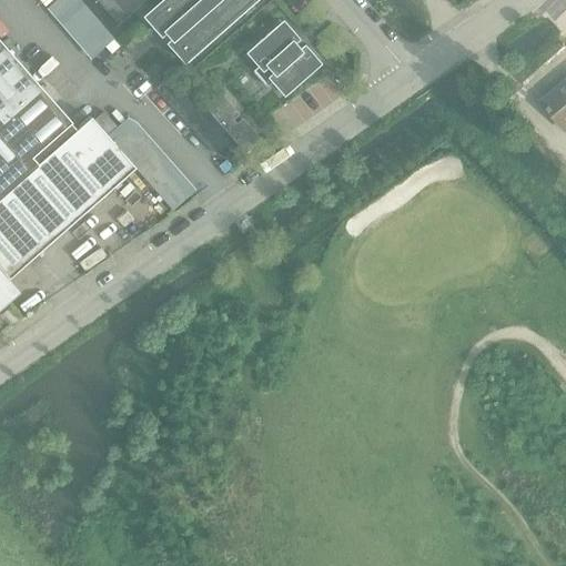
[(225,31),(199,0),(165,0),(148,17),(189,63),(225,31)]
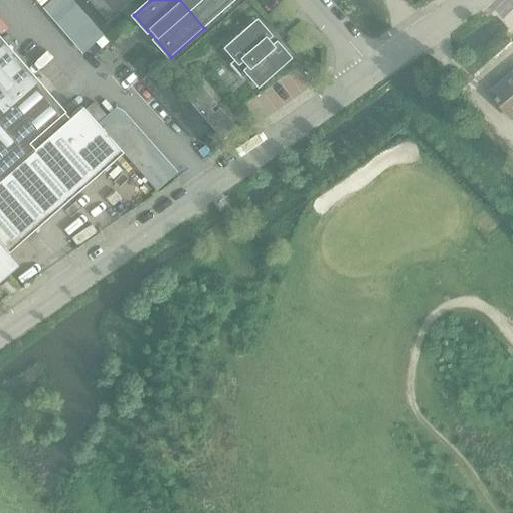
[(180,0),(204,28),(236,0),(180,0)]
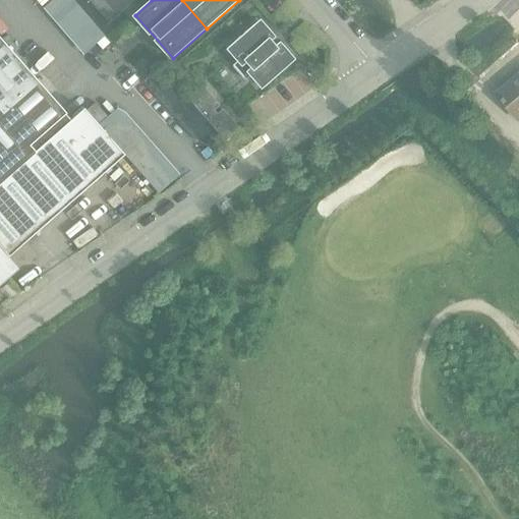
[(294,59),(258,18),(228,46),(239,59),(234,64),(247,78),(252,73),(264,87),(294,59)]
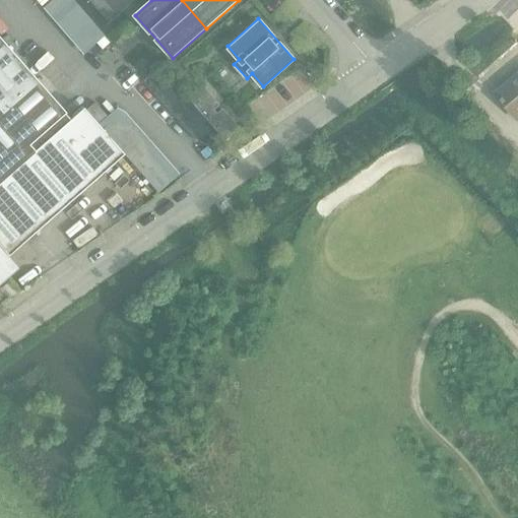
[(0,181),(72,117),(0,35),(0,181)]
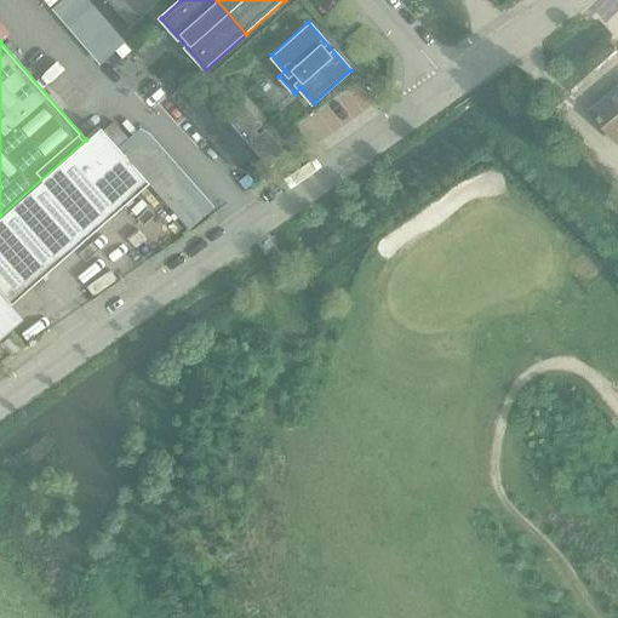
[(617,89),(593,109),(617,137),(617,89)]
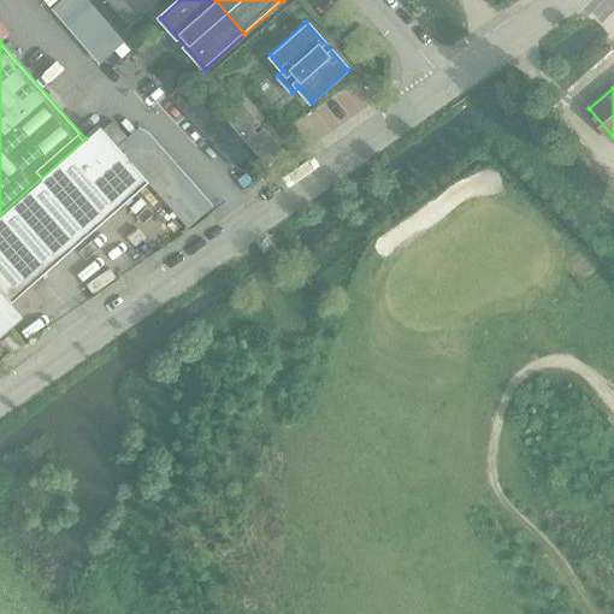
[(7,305),(148,181),(100,127),(86,139),(0,214),(0,330),(17,316),(7,305)]
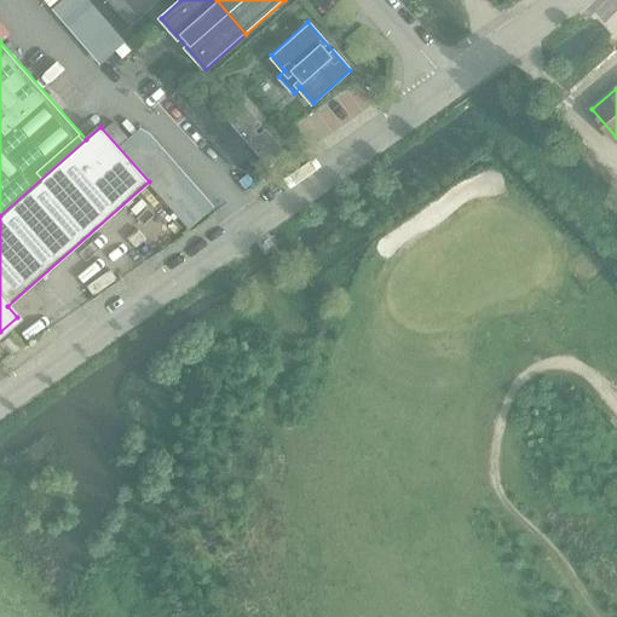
[(266,128),(249,144),(270,167),(287,153),(266,128)]
